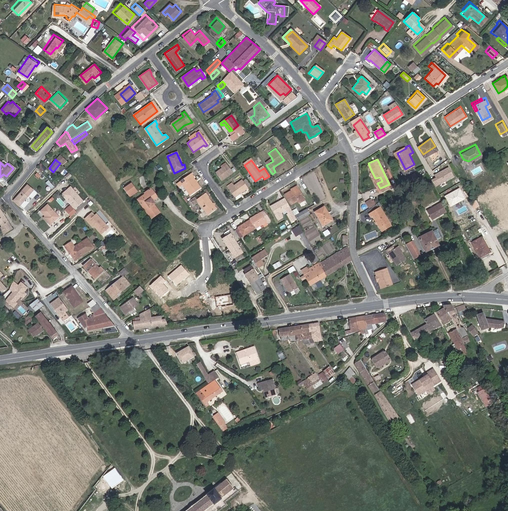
[(227,166),(219,171),(216,174),(221,181),(232,174),(227,166)]
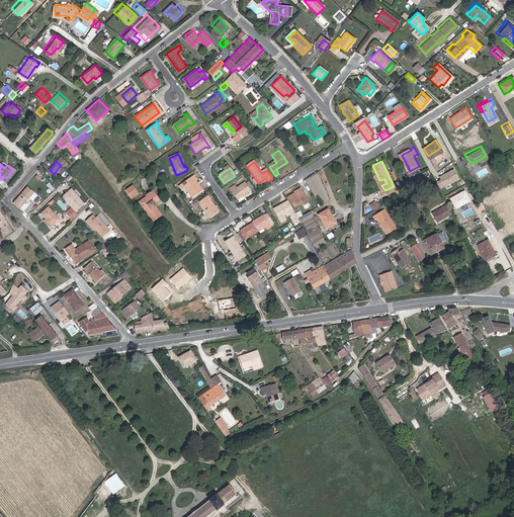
[(458,178),(453,168),(439,176),(440,179),(436,182),(439,188),(458,178)]
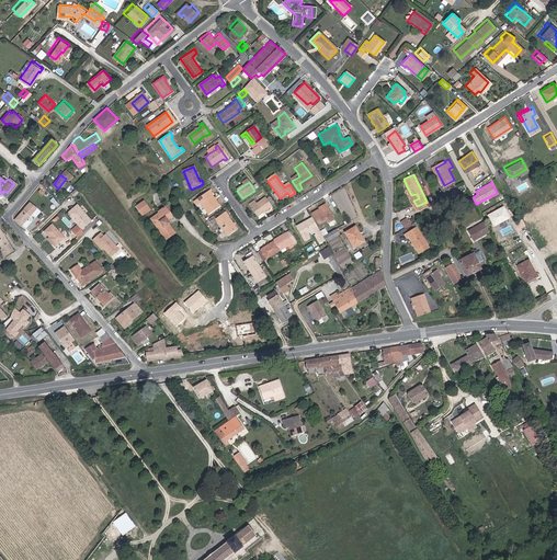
[(213,195),(211,191),(194,202),(197,206),(202,204),(209,215),(220,207),(213,197),(213,195)]
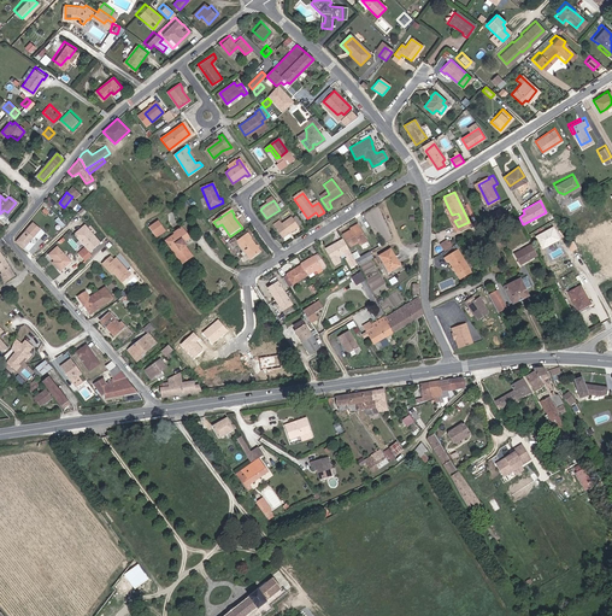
[(152,236),(163,230),(156,218),(145,224),(152,236)]
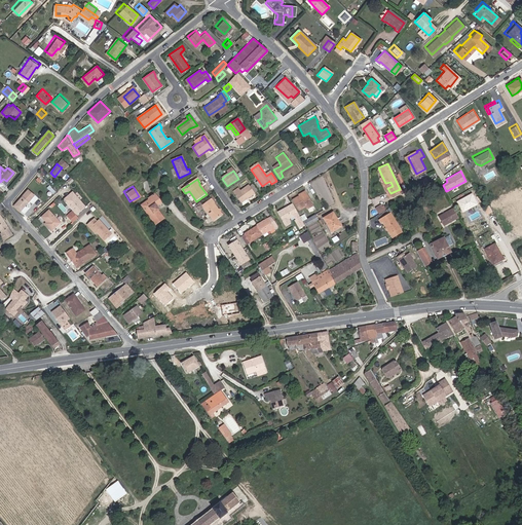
[(254,195),(248,187),(239,193),(237,189),(232,193),(241,208),(247,204),(245,201),(254,195)]
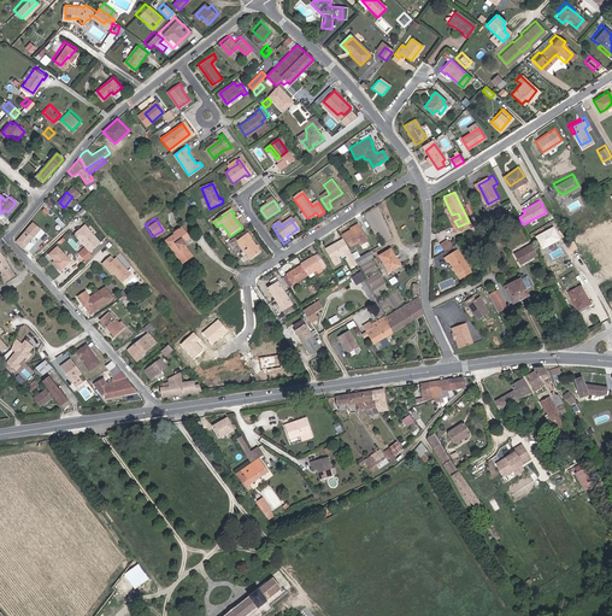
[(41,227),(34,221),(18,242),(24,247),(41,227)]
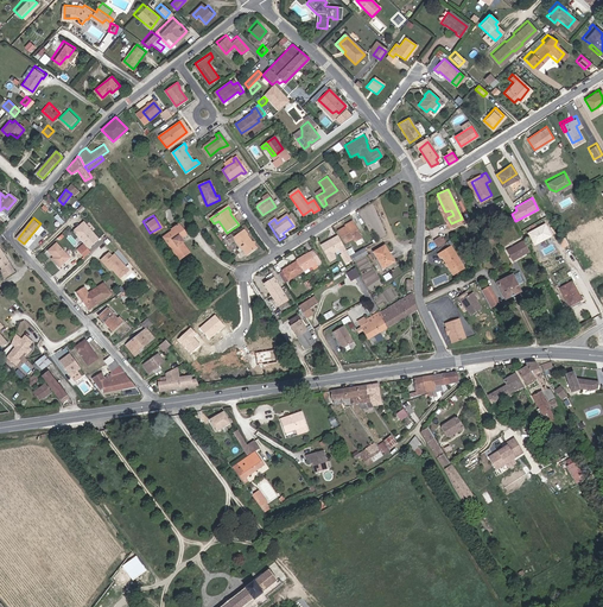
[(353,220),(337,228),(343,240),(353,235),(354,238),(361,234),(353,220)]
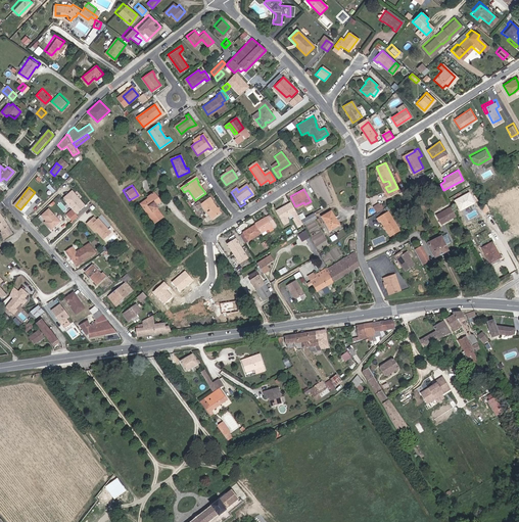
[(157,199),(152,190),(146,194),(145,194),(146,197),(143,199),(142,199),(139,201),(150,220),(151,222),(159,216),(154,207),(155,206),(153,202),(157,199)]
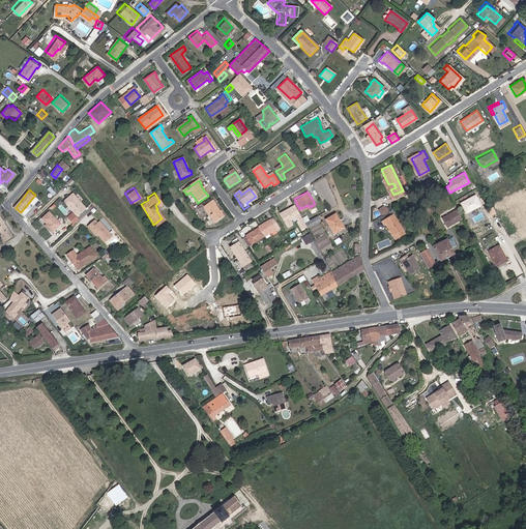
[(474,195),(460,202),(465,212),(479,205),(474,195)]
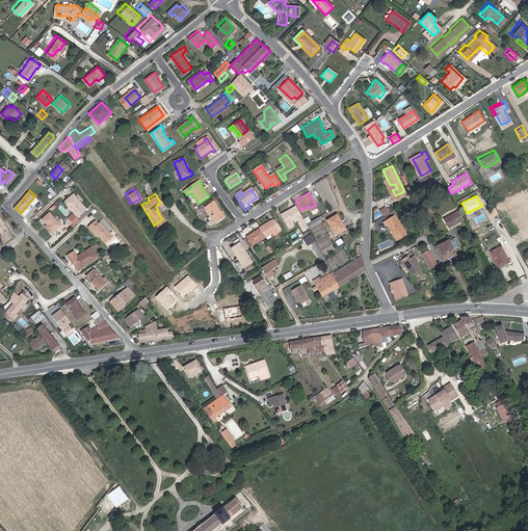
[(217,206),(215,203),(206,209),(216,223),(225,218),(217,208),(217,206)]
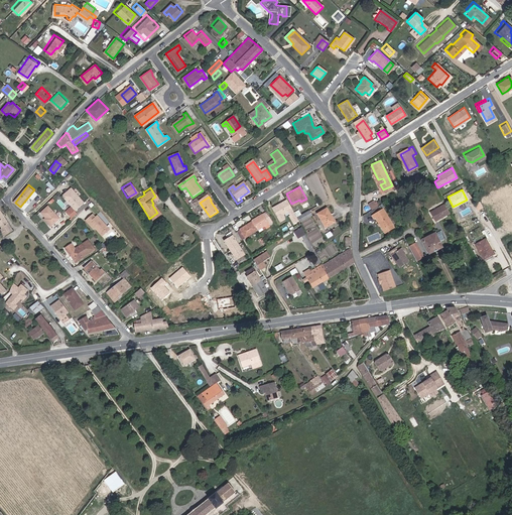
[(291,208),(287,199),(275,207),(282,219),(286,217),(285,213),(289,211),(291,208)]
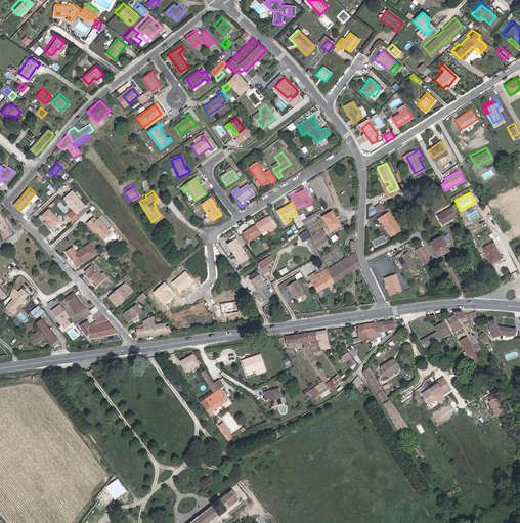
[(456,216),(450,207),(435,215),(440,224),(456,216)]
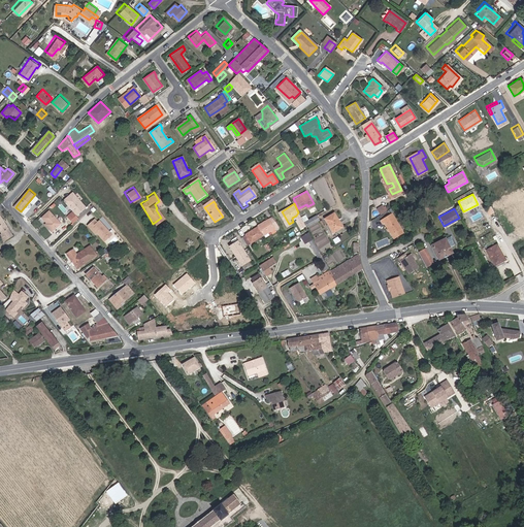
[(58,222),(47,209),(39,217),(43,222),(42,223),(48,230),(58,222)]
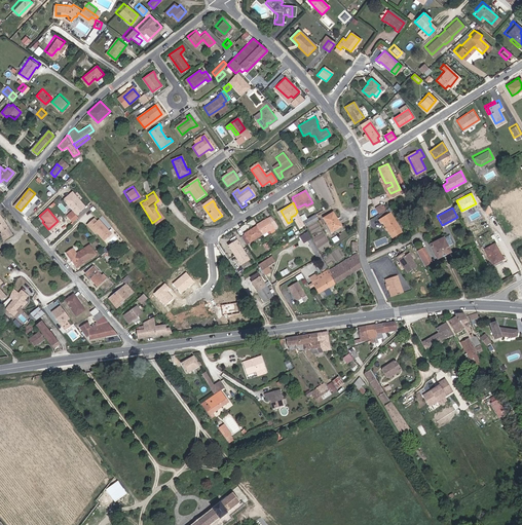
[(78,216),(73,210),(68,214),(73,220),(78,216)]
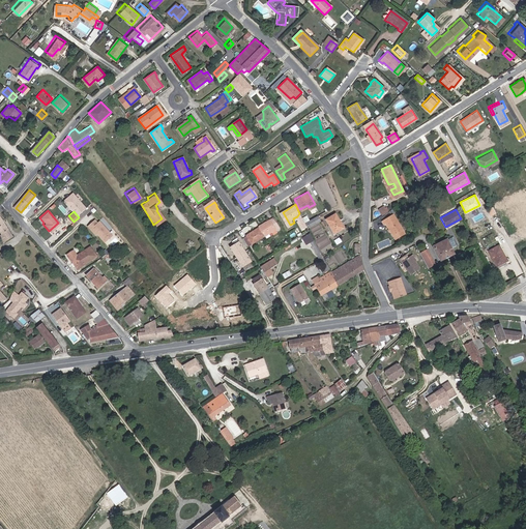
[(335,212),(321,219),(329,234),(343,227),(335,212)]
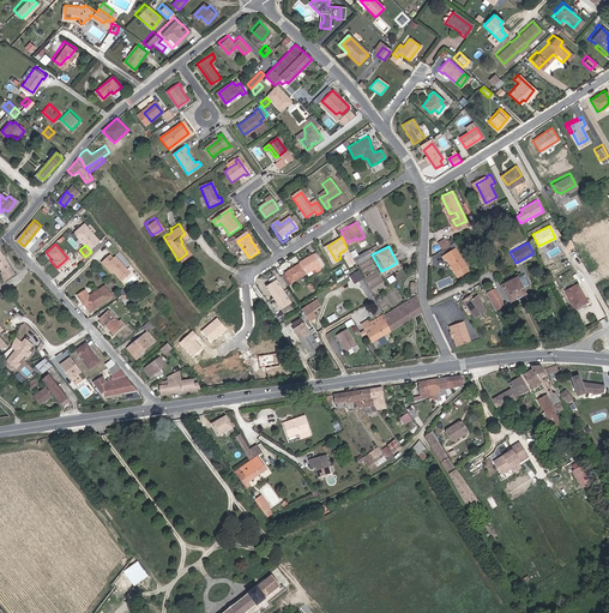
[(453,246),(439,252),(441,257),(444,256),(451,271),(463,265),(453,246)]
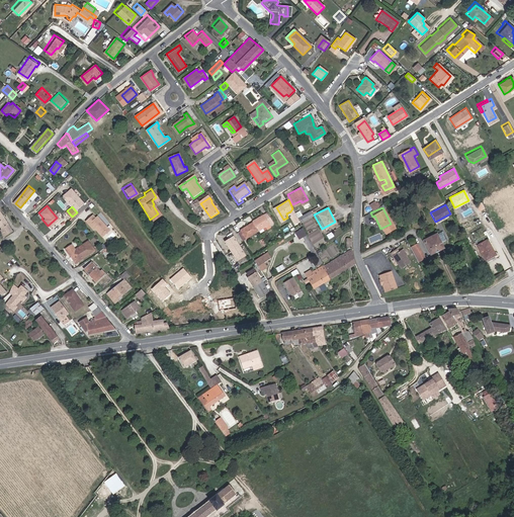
[(0,227),(6,236),(13,231),(0,212),(0,227)]
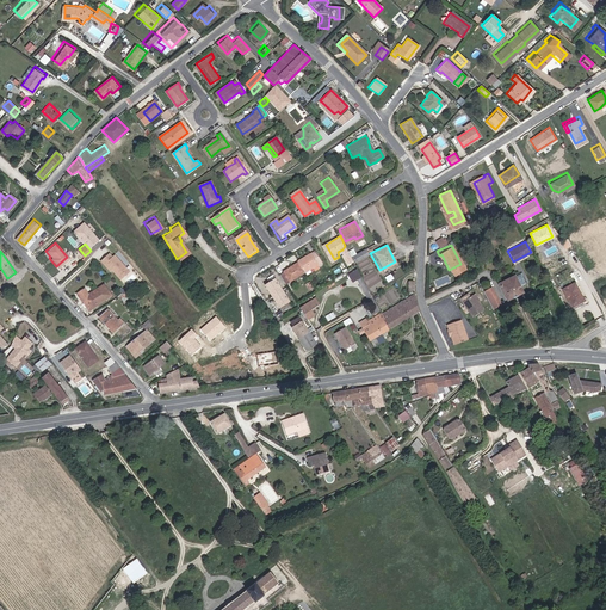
[(109,251),(100,258),(111,269),(112,267),(121,277),(125,272),(124,271),(124,270),(128,266),(113,252),(112,254),(109,251)]
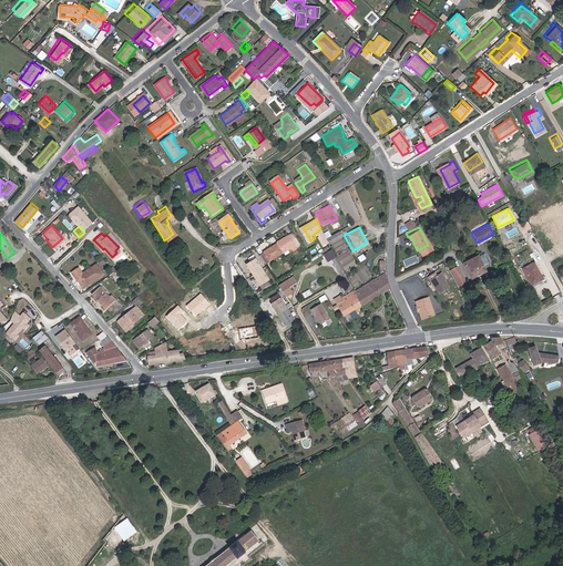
[(294,233),(278,243),(283,250),(298,240),(294,233)]
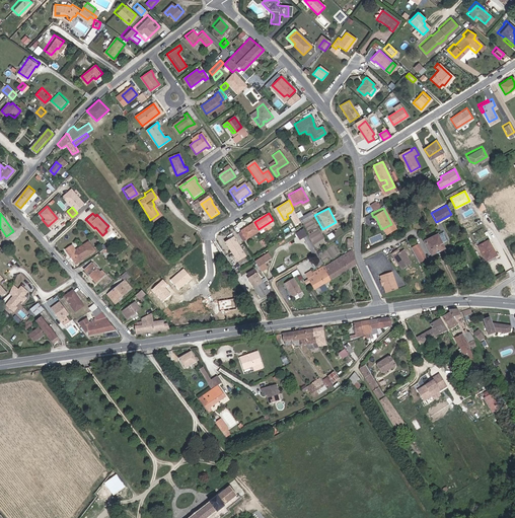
[(243,242),(260,231),(259,229),(254,222),(242,230),(242,232),(238,235),(242,241),(243,242)]
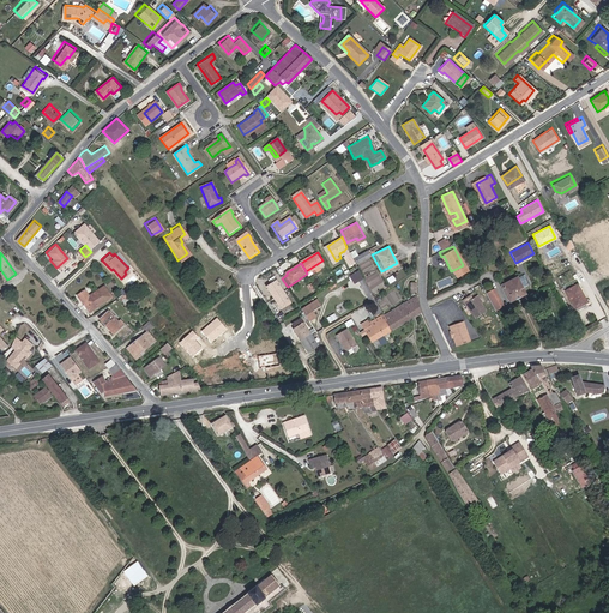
[(465,270),(463,265),(451,271),(453,276),(465,270)]
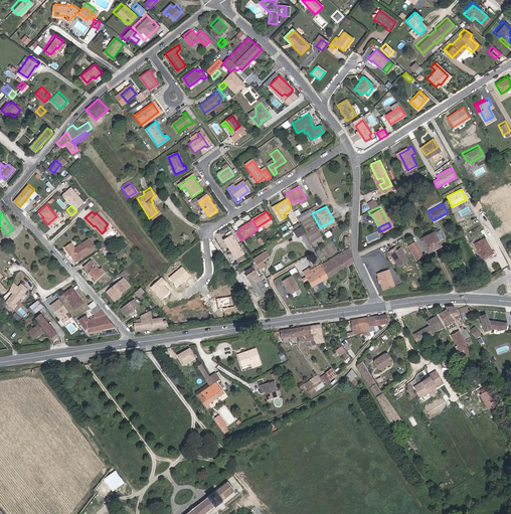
[(312,245),(302,228),(296,231),(299,238),(302,237),(307,248),(312,245)]
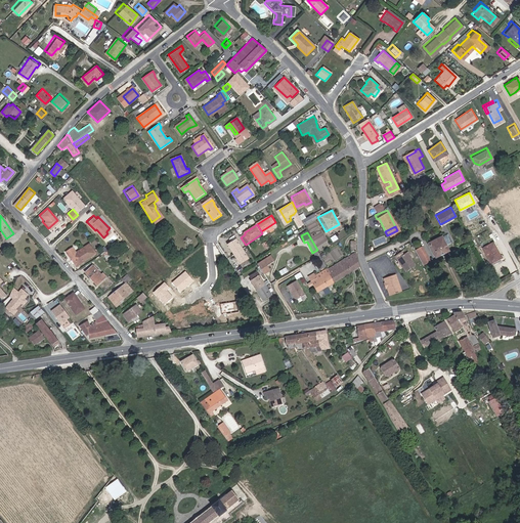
[(449,250),(446,245),(450,242),(446,234),(442,236),(441,235),(428,243),(436,257),(449,250)]
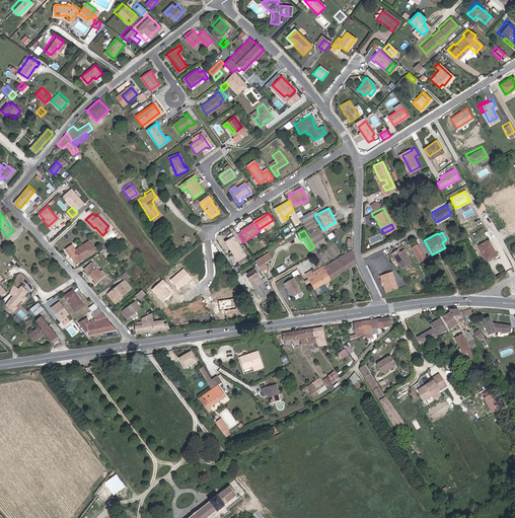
[(234,237),(225,242),(237,262),(245,256),(239,246),(237,243),(234,237)]
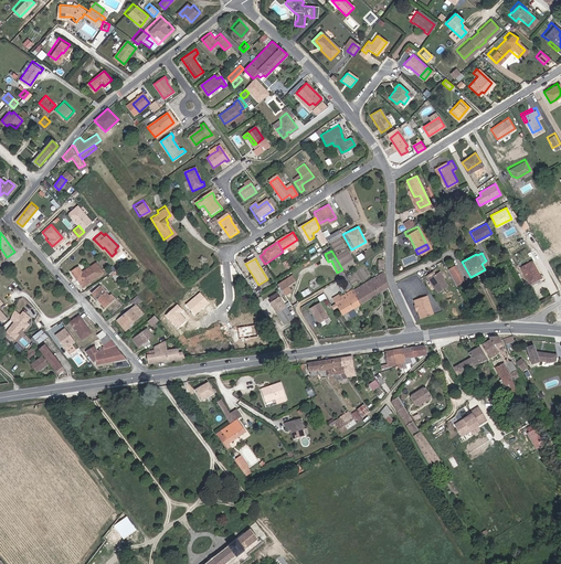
[(529,261),(518,266),(526,283),(533,278),(535,280),(538,278),(537,276),(529,261)]
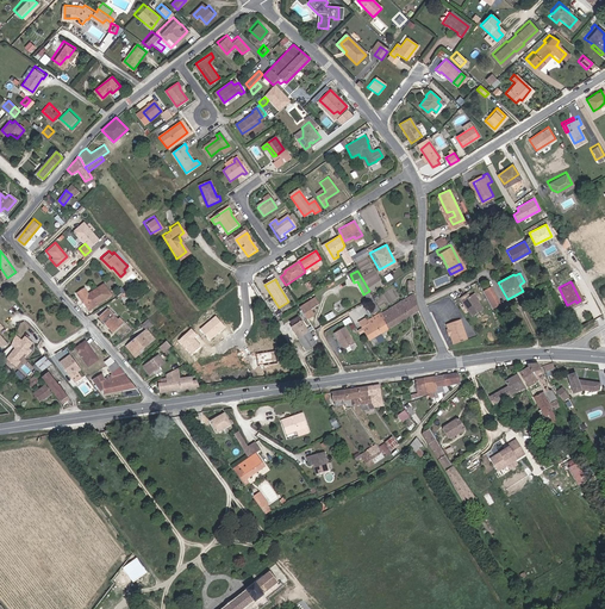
[(81,286),(73,292),(78,302),(80,300),(86,310),(108,294),(101,283),(86,293),(81,286)]
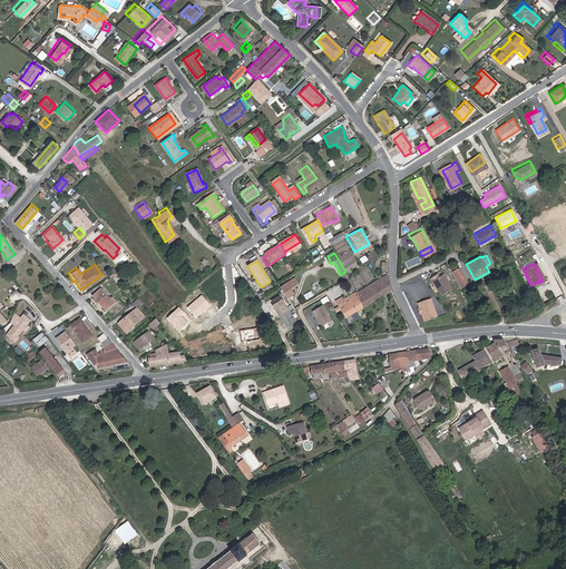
[(456,266),(447,271),(457,288),(466,283),(456,266)]
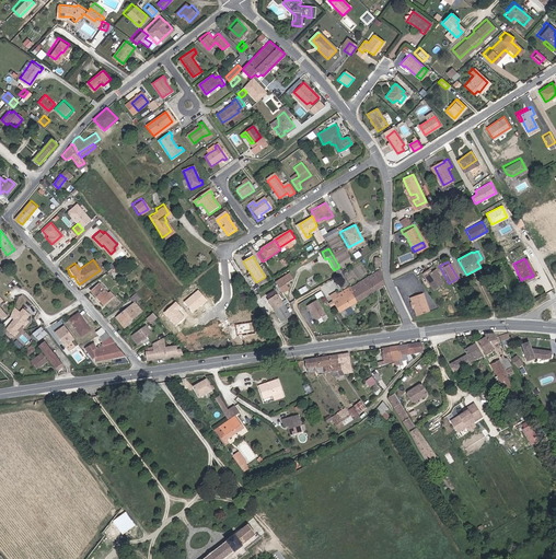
[(339,267),(334,270),(338,278),(339,280),(344,277),(340,270),(339,267)]
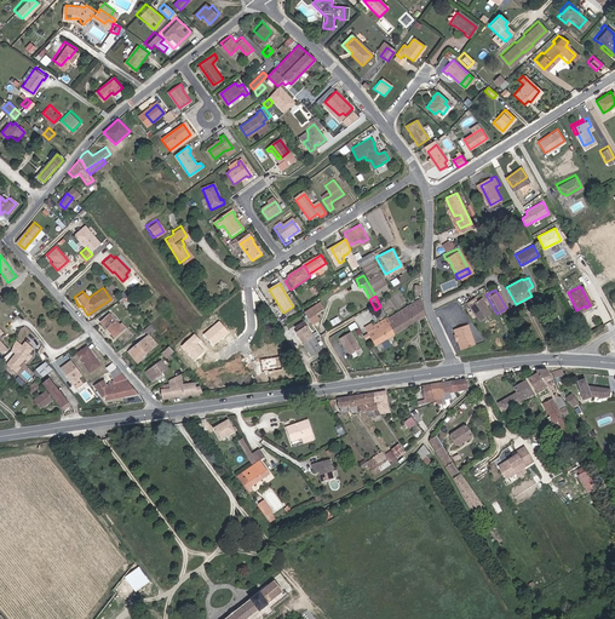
[(471,297),(464,303),(477,321),(488,314),(477,299),(473,302),(471,297)]
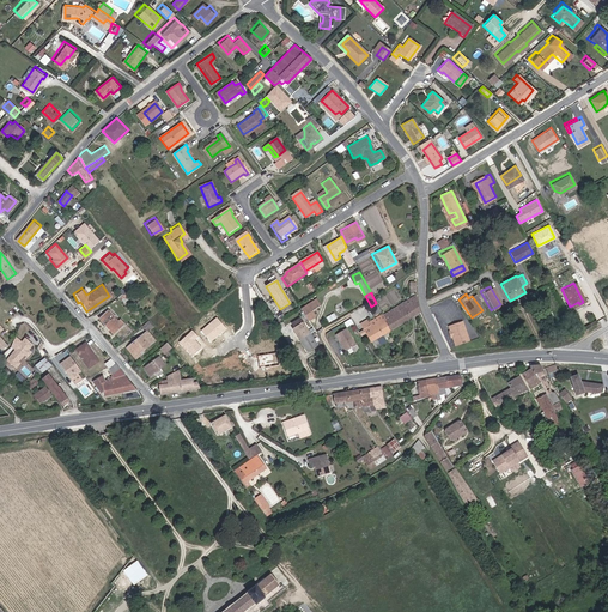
[(390,329),(420,313),(418,306),(415,296),(383,315),(387,321),(385,322),(390,329)]
